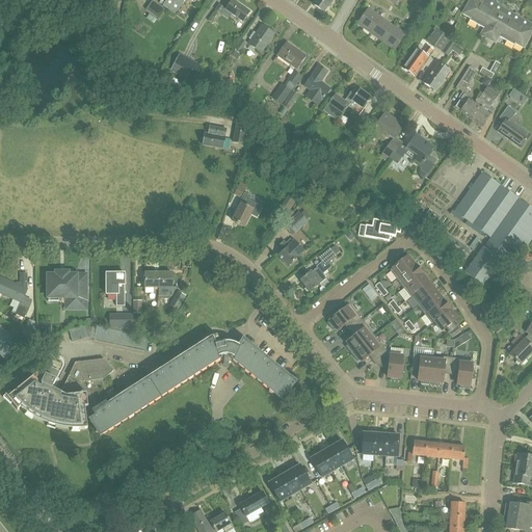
[(162,6),(176,15),(185,0),(189,0),(194,3),(196,0),(166,0),(165,2),(161,0),(160,0),(159,3),(163,6),(162,6)]
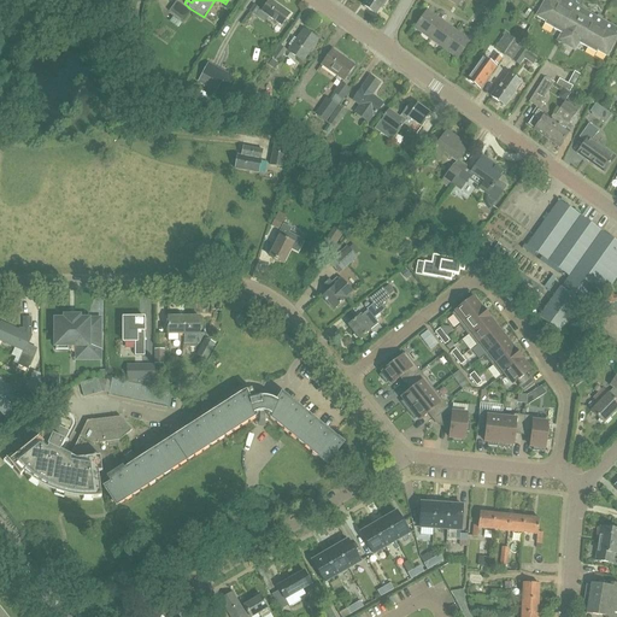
[(270,18),(281,27),(289,15),(269,0),(262,11),(259,10),(259,9),(254,5),(250,12),(266,23),(270,18)]
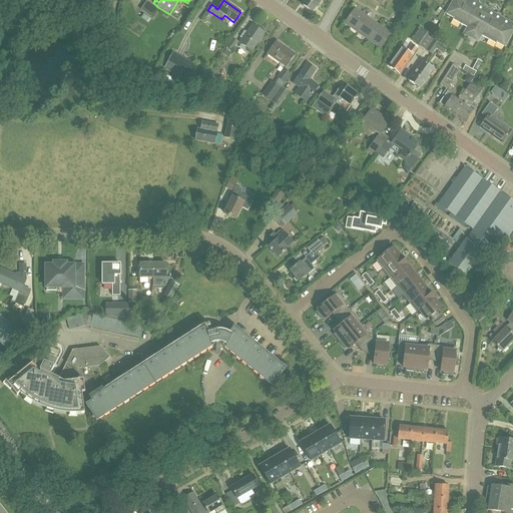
[(312,11),(313,11),(317,5),(319,6),(322,0),(305,0),(302,4),(306,7),(307,9),(310,11),(312,11)]
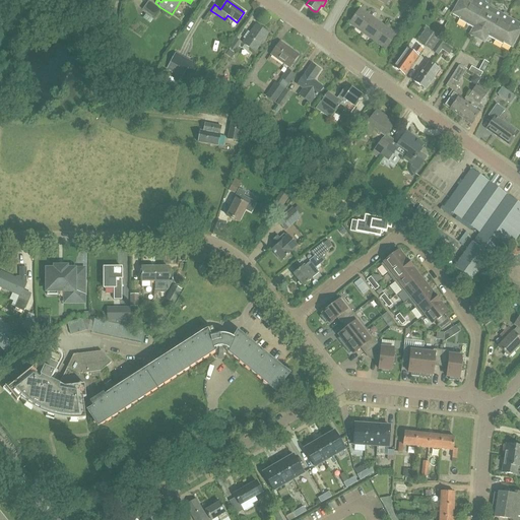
[(519,28),(519,26),(519,22),(478,0),(460,0),(453,13),(454,12),(461,16),(459,20),(469,26),(472,27),(474,28),(475,26),(477,27),(473,34),(474,35),(476,37),(477,38),(479,40),(482,41),(484,42),(488,37),(489,37),(503,45),(505,41),(512,45),(511,46),(512,46),(519,30),(519,28)]
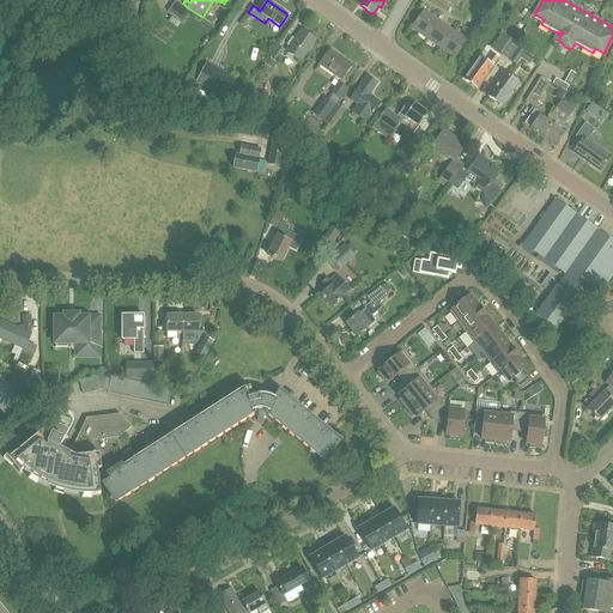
[(168,12),(182,22),(190,12),(175,1),(168,12)]
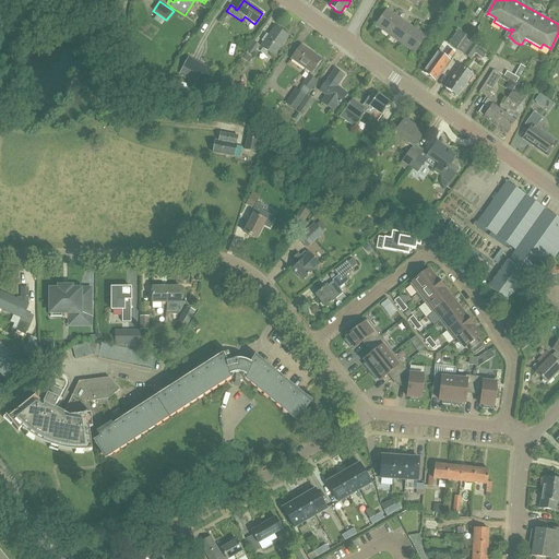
[(376,26),(389,35),(400,19),(387,10),(376,26)]
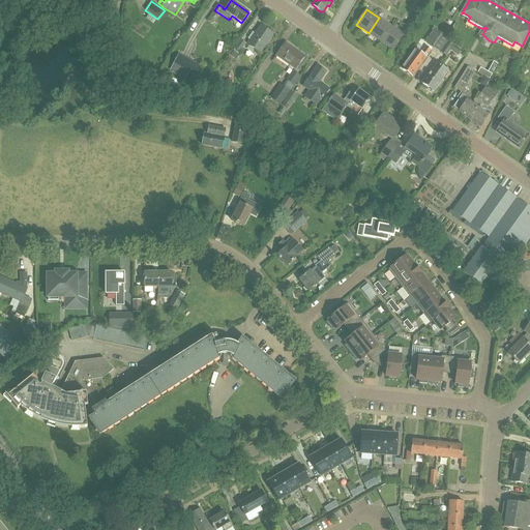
[(152,17),(149,21),(157,27),(160,23),(152,17)]
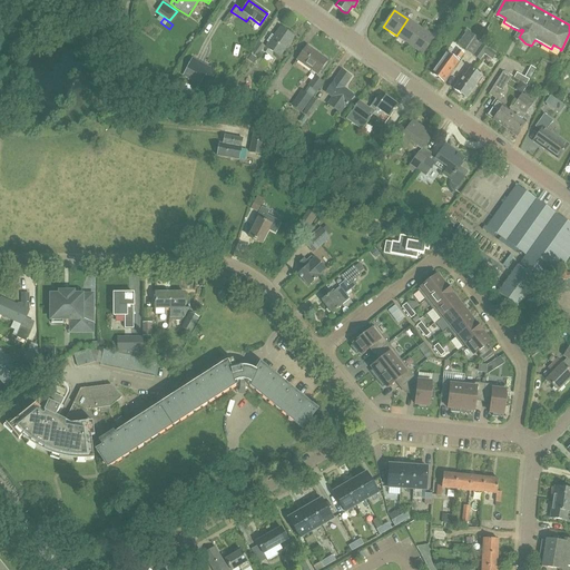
[(396,36),(410,45),(421,28),(408,19),(396,36)]
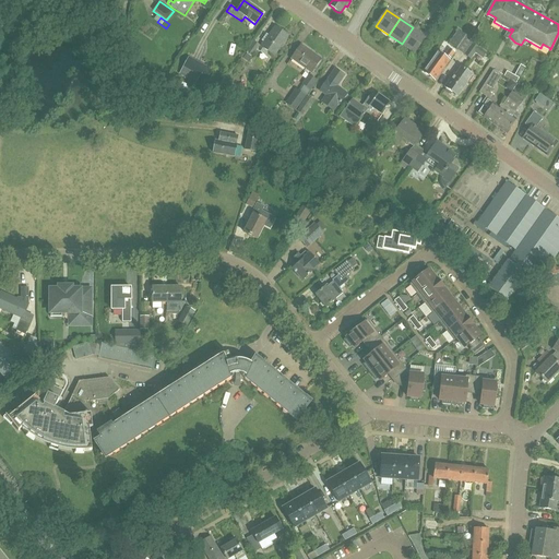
[(261,47),(274,56),(288,36),(275,27),(269,36),(266,35),(262,40),(264,42),(261,47)]
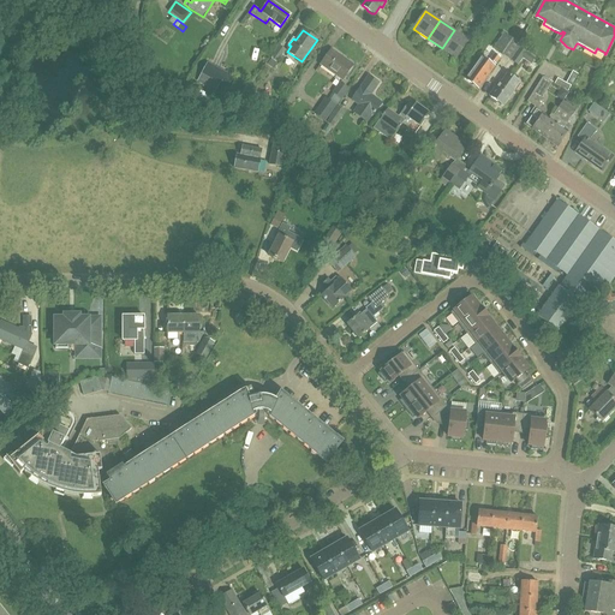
[(442,48),(457,59),(469,41),(454,30),(442,48)]
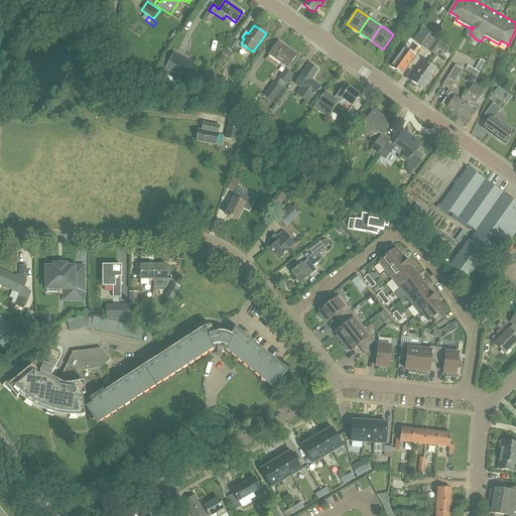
[(414,40),(428,50),(436,38),(423,28),(414,40)]
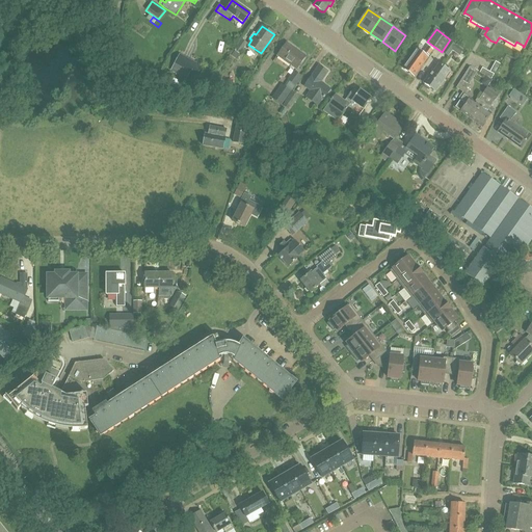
[(451,38),(450,40),(442,52),(443,52),(447,55),(455,44),(450,41),(451,38)]
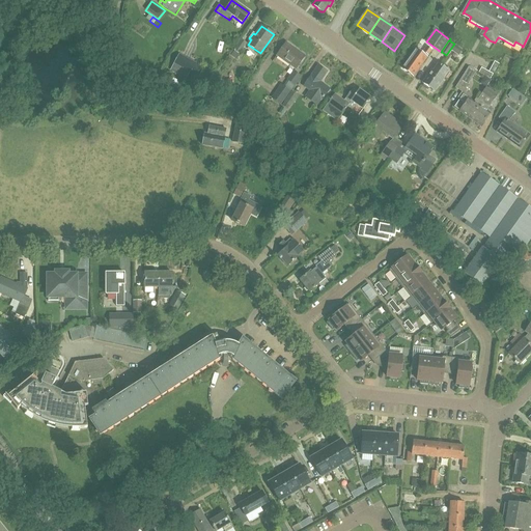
[(230,56),(235,59),(247,44),(241,39),(233,50),(234,51),(230,56)]
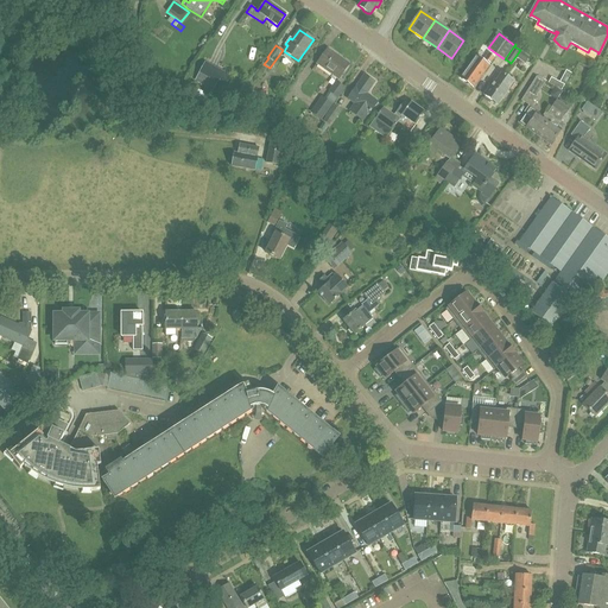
[(316,63),(339,78),(349,64),(327,48),(316,63)]
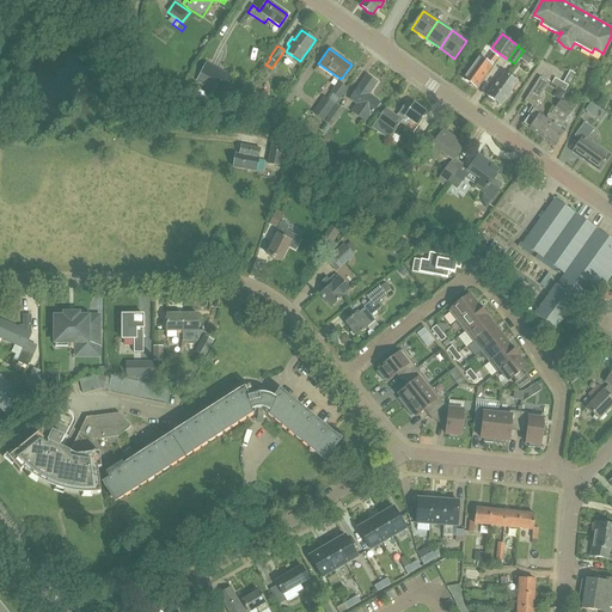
[(497,57),(491,54),(487,60),(493,65),(497,57)]
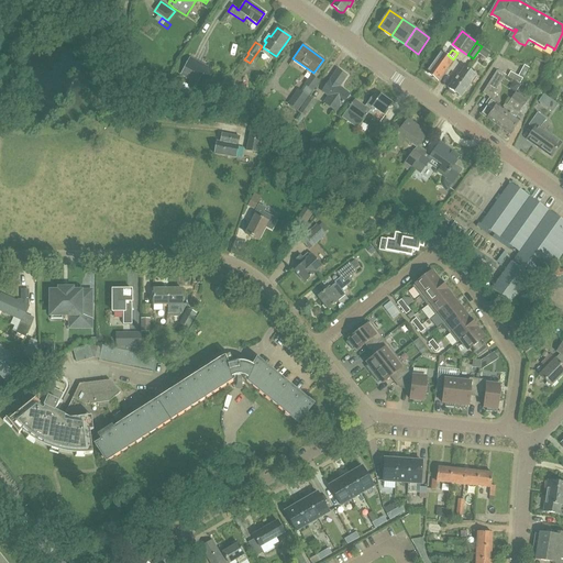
[(440,53),(427,73),(438,81),(452,62),(440,53)]
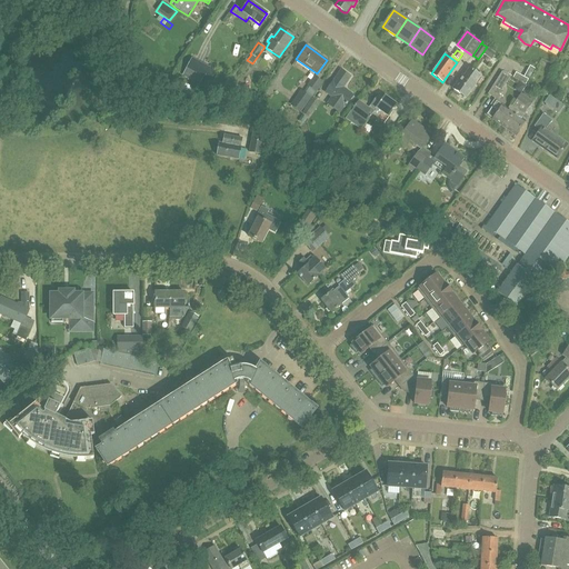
[(190,77),(199,82),(201,78),(203,79),(209,68),(192,59),(183,75),(190,78),(190,77)]
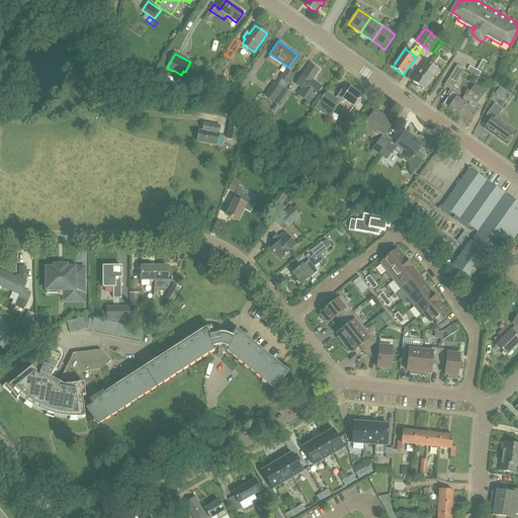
[(473,74),(479,77),(485,66),(487,63),(483,60),(477,70),(469,66),(466,71),(473,74)]
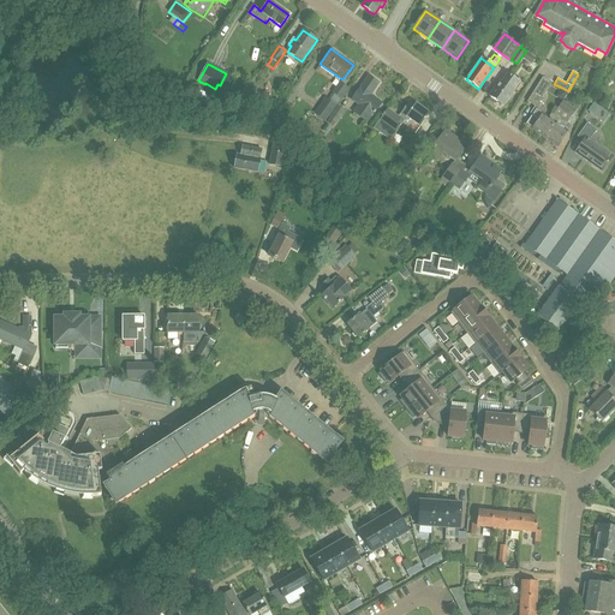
[(491,96),(505,105),(514,90),(513,89),(519,82),(508,73),(503,82),(502,81),(491,96)]
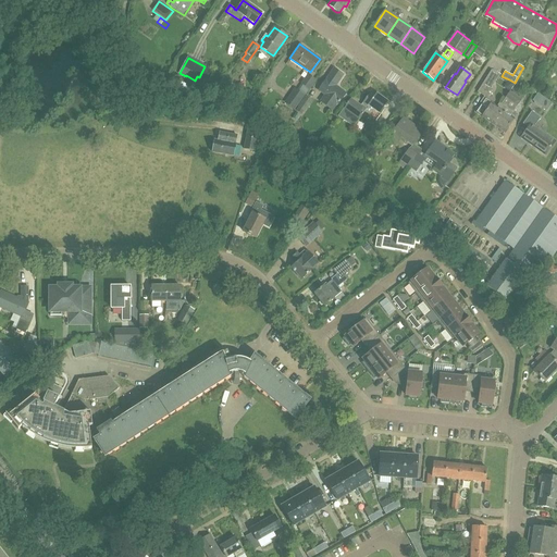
[(321,102),(332,110),(337,102),(339,103),(346,93),(335,86),(343,74),(334,69),(327,79),(326,79),(319,89),(326,95),(321,102)]
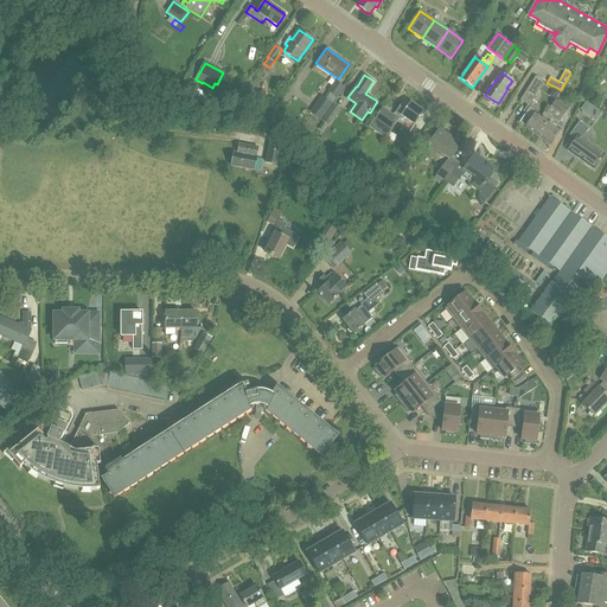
[(524,128),(537,136),(547,120),(548,121),(550,116),(545,114),(545,113),(543,112),(541,115),(535,113),(536,112),(531,108),(535,102),(532,101),(545,82),(536,76),(519,101),(529,107),(518,122),(524,127),(524,128)]
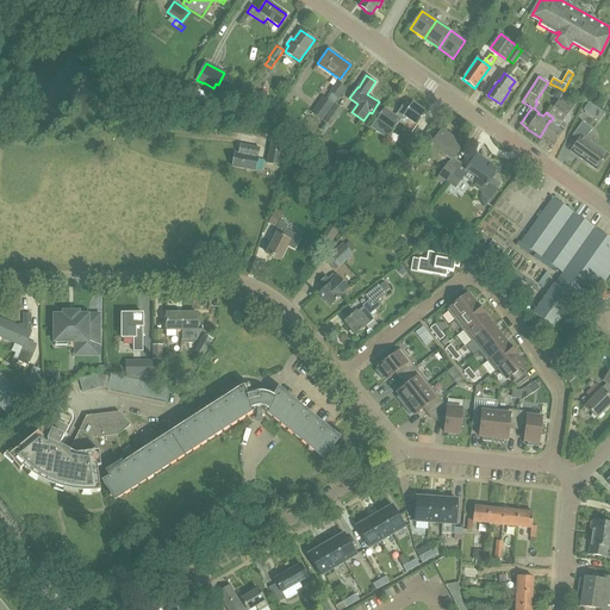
[(330,92),(338,98),(346,87),(337,81),(330,92)]
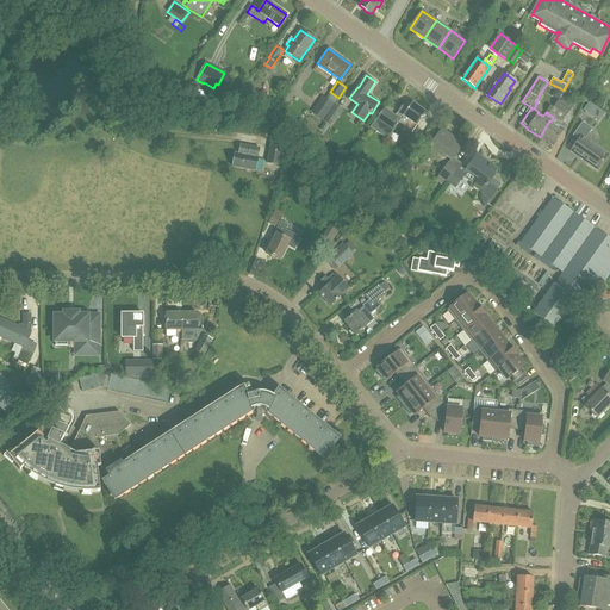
[(167,106),(173,110),(182,97),(176,92),(167,106)]
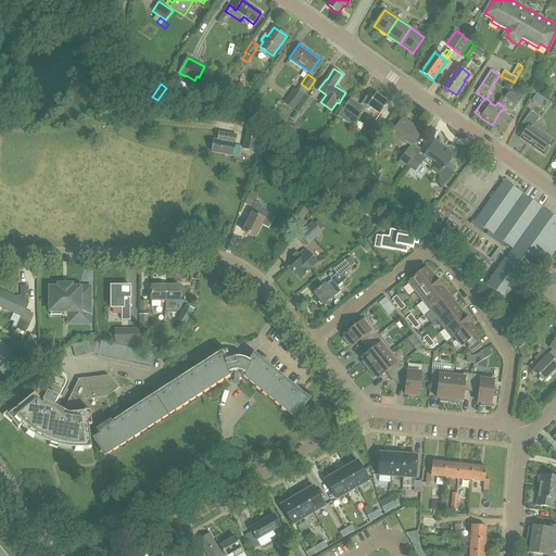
[(172,100),(179,101),(180,97),(186,97),(187,89),(173,88),(172,100)]
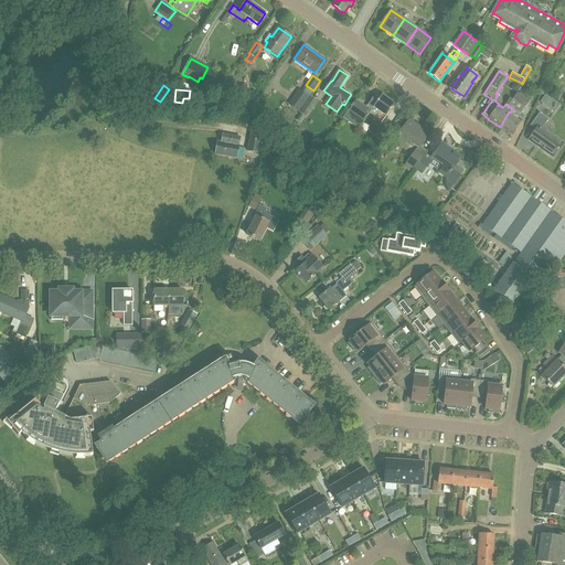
[(299,113),(301,108),(309,97),(299,89),(288,105),(299,113)]
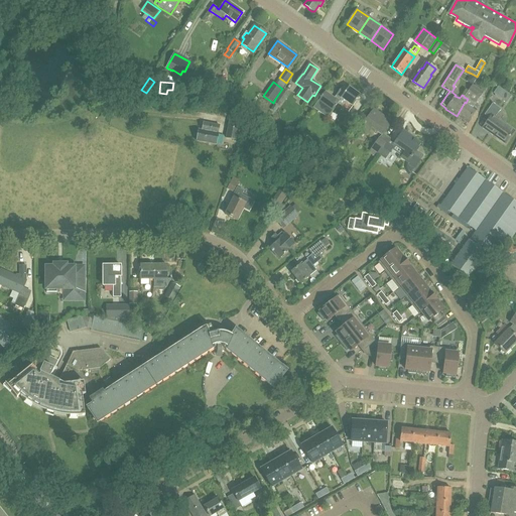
[(472,94),(476,88),(472,85),(468,91),(472,94)]
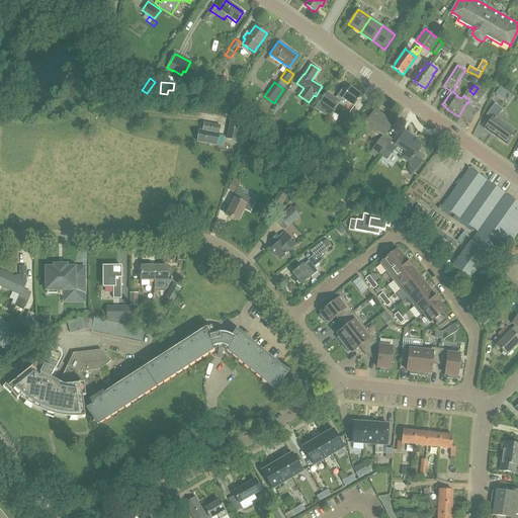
[(500,87),(495,94),(502,98),(507,92),(500,87)]
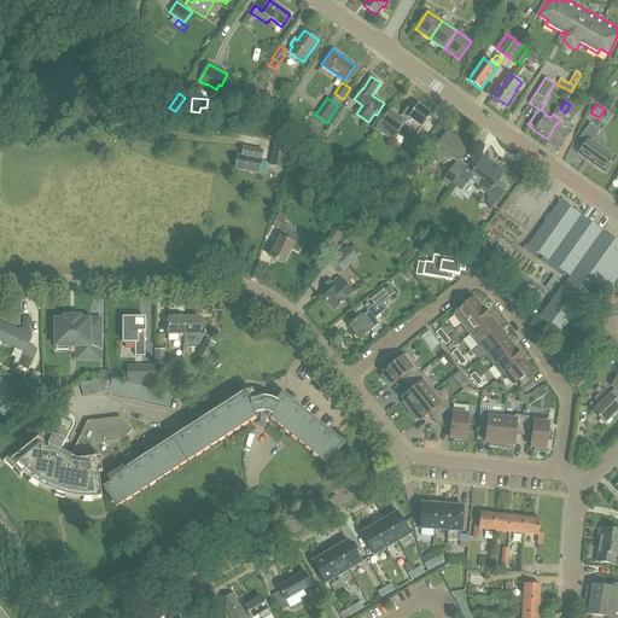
[(377,129),(394,141),(404,124),(410,128),(414,122),(423,128),(432,115),(419,105),(415,109),(409,105),(401,117),(390,110),(377,129)]
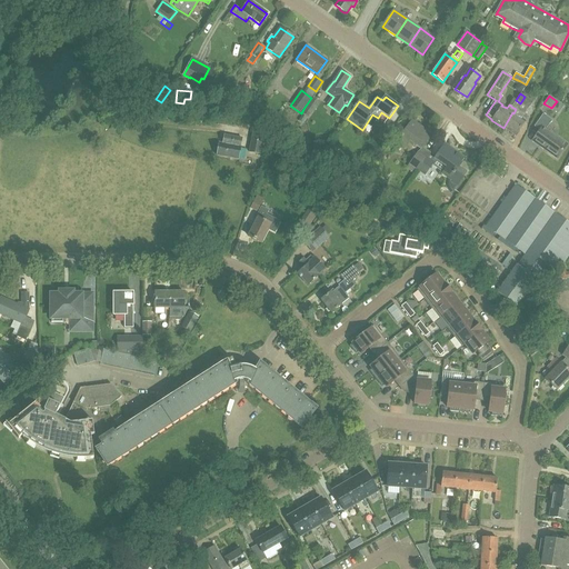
[(503,128),(516,136),(525,120),(520,118),(531,100),(525,97),(520,103),(516,100),(511,106),(511,107),(516,109),(513,113),(512,112),(503,128)]
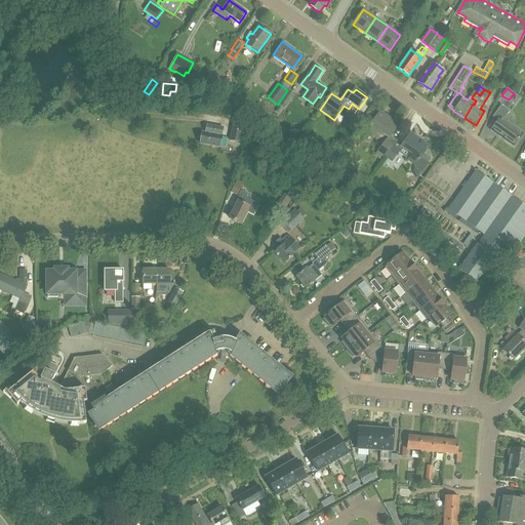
[(285,108),(286,106),(287,106),(294,94),(287,90),(280,101),(281,102),(279,105),(285,108)]
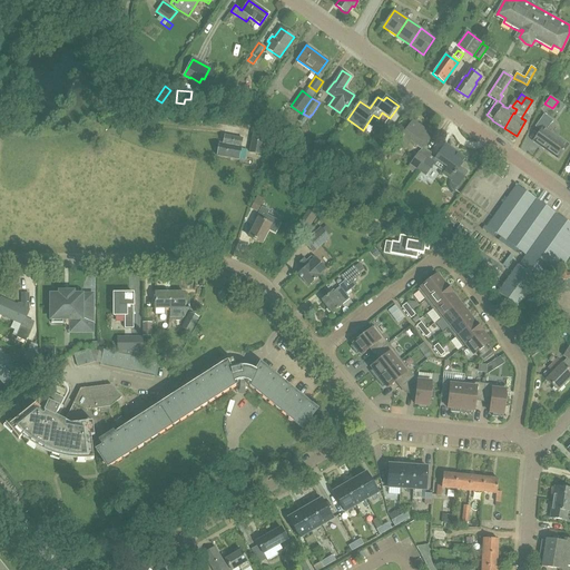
[(533,141),(558,159),(568,145),(547,129),(553,120),(544,114),(536,127),(541,130),(533,141)]
